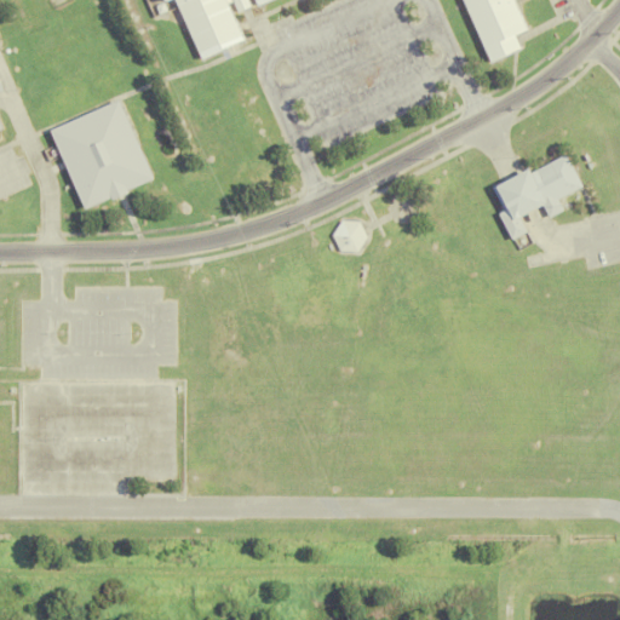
[(147,0),(153,0),(159,12),(153,15),(147,0)]
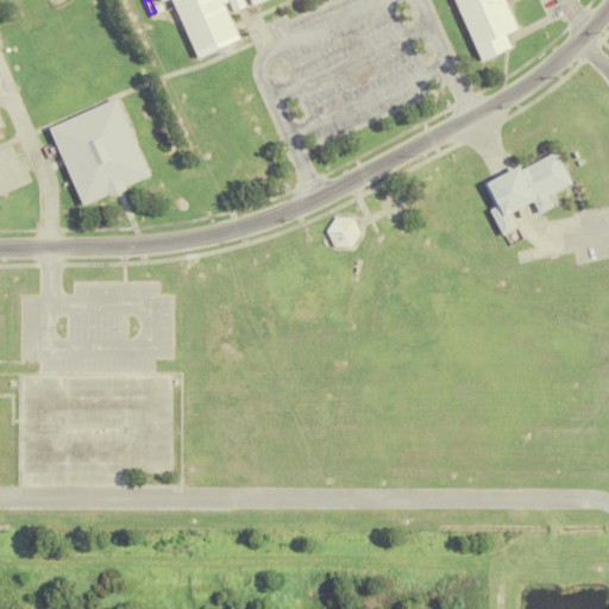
[(264,0),(251,6),(248,0),(220,0),(238,41),(198,58),(171,1),(162,5),(159,0),(264,0)]
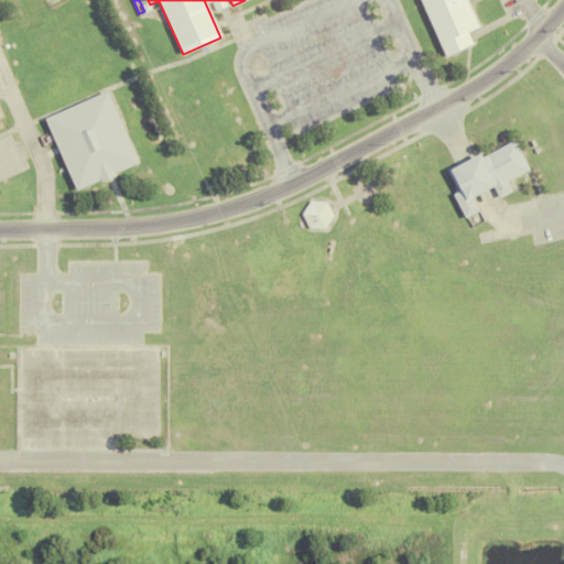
[(209,0),(224,0),(227,7),(215,12),(209,0)]
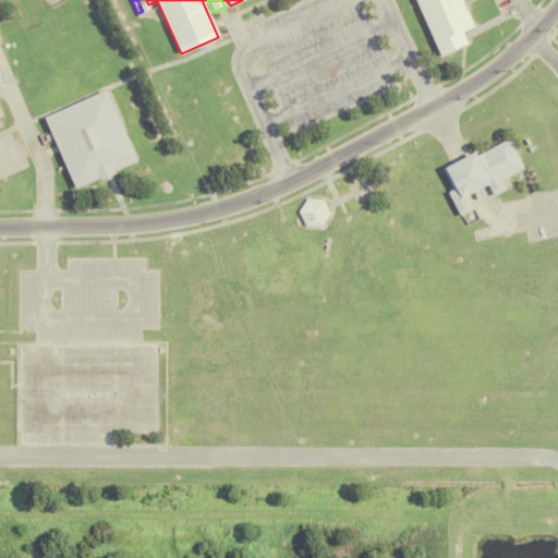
[(461,0),(473,27),(462,32),(468,45),(440,57),(415,0),(461,0)]
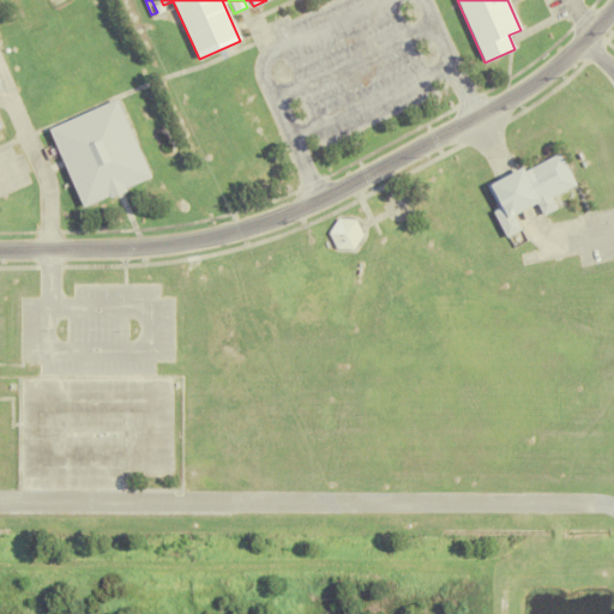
[(108,197),(83,209),(49,131),(116,101),(150,179),(125,190),(126,193),(109,200),(108,197)]
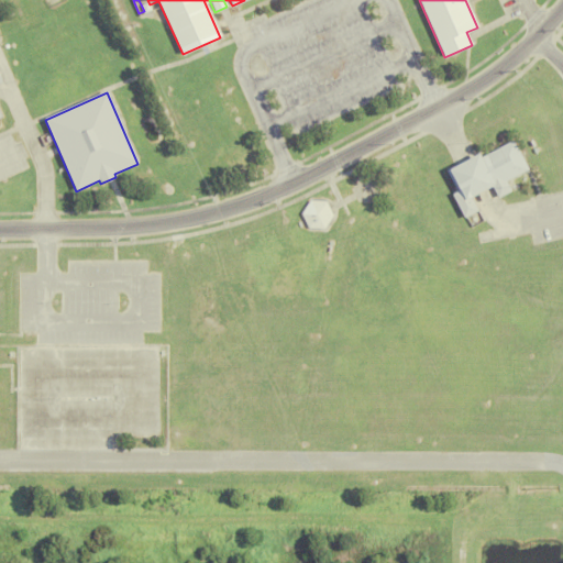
[(493,189),(472,200),(477,211),(464,219),(451,196),(457,192),(445,172),(453,167),(455,170),(479,157),(481,158),(512,142),(528,169),(505,183),(510,191),(497,199),(493,189)]
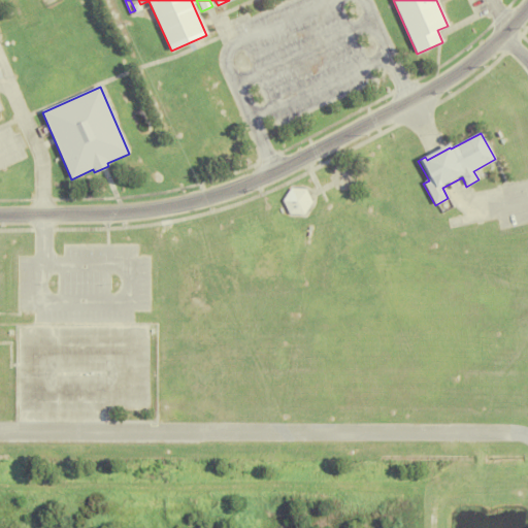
[(289,213),(282,200),(290,188),(304,189),(310,201),(303,213),(289,213)]
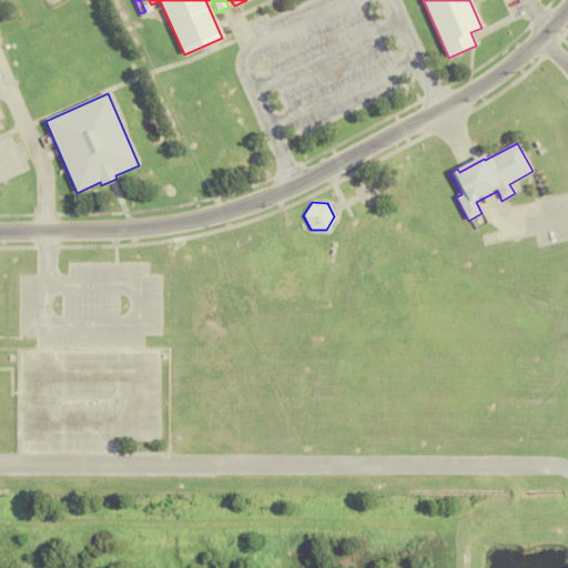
[(482,237),(498,235),(499,241),(483,244),(482,237)]
